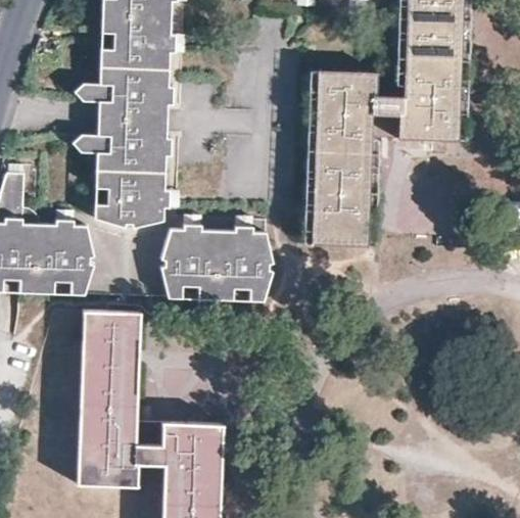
[(97,100),(167,103),(172,103),(172,94),(173,83),(167,83),(169,49),(156,48),(156,33),(170,33),(171,0),(102,0),(101,30),(115,31),(114,46),(100,46),(98,82),(82,81),(74,90),(83,99),(97,100)]
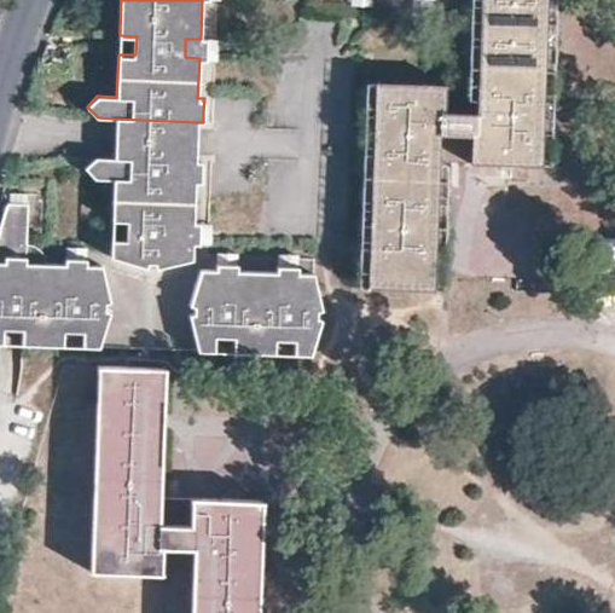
[(551,0),(482,0),(477,94),(476,119),(447,117),(447,93),(378,91),(370,296),(434,300),(439,169),(440,157),(473,160),(473,172),(544,174),(545,138),(551,0)]
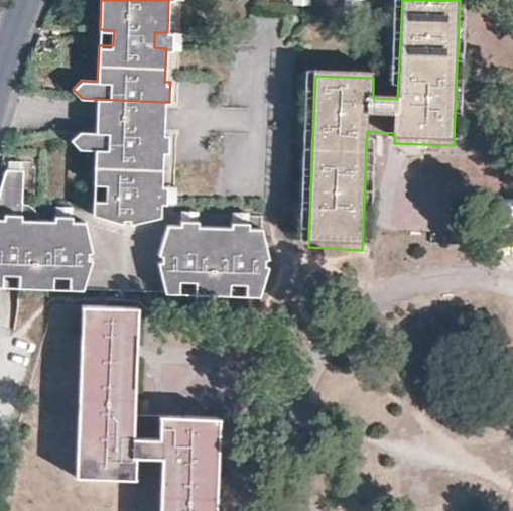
[(167,32),(154,32),(154,47),(166,48),(171,48),(172,42),(172,33),(167,32)]
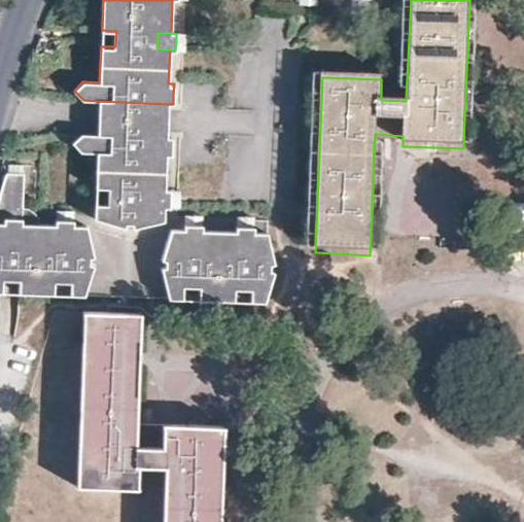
[(98,127),(97,136),(167,139),(167,128),(168,104),(98,101),(98,127)]
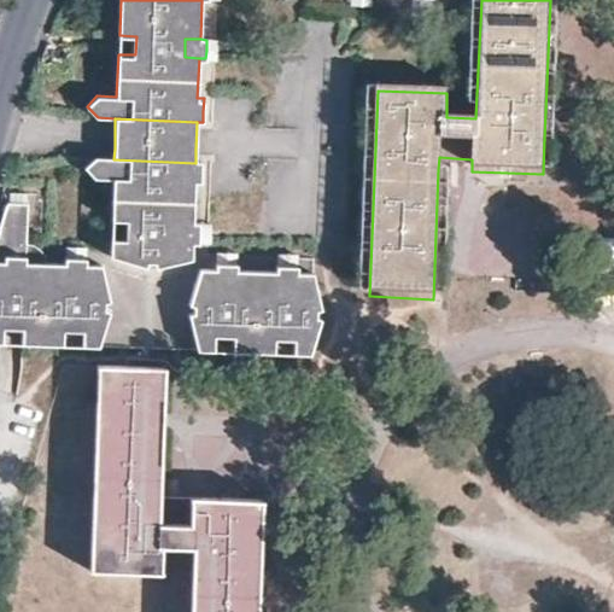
[(458,170),(472,172),(472,159),(439,157),(438,169),(458,170)]
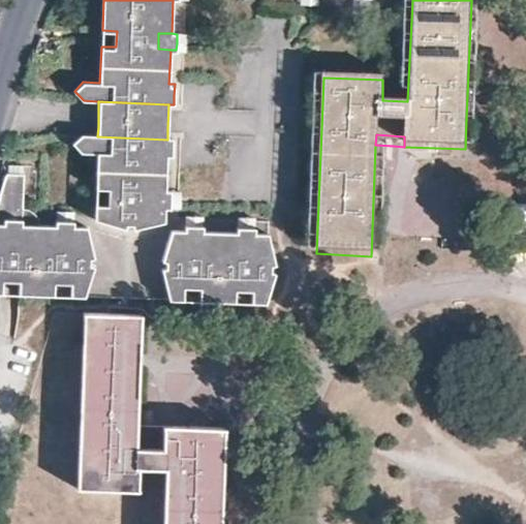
[(167,140),(97,136),(81,136),(71,146),(81,156),(96,156),(95,191),(110,191),(110,209),(93,208),(93,221),(124,229),(127,223),(137,223),(140,229),(162,226),(163,212),(152,211),(152,194),(164,194),(165,159),(171,159),(172,150),(172,140),(167,140)]
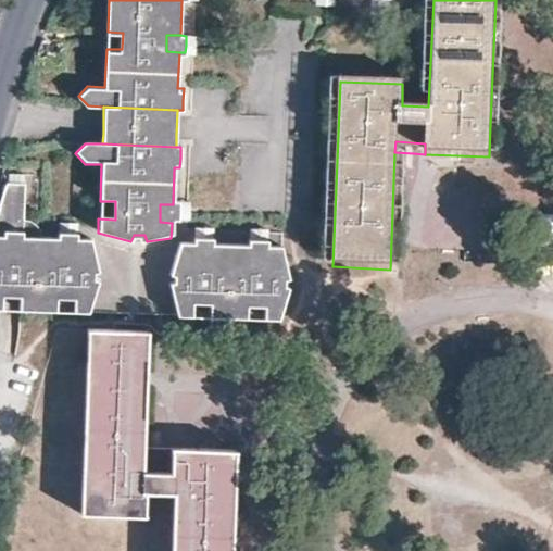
[(21,312),(60,313),(61,300),(77,301),(77,314),(89,314),(97,284),(92,283),(92,272),(98,271),(96,240),(82,240),(80,253),(63,253),(64,239),(45,238),(44,266),(12,265),(13,236),(25,237),(27,178),(10,177),(8,185),(0,213),(0,310),(2,311),(2,298),(22,299),(21,312)]
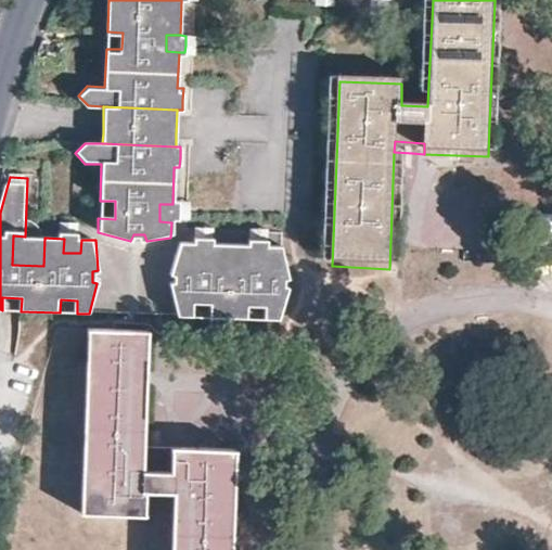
[(159,204),(159,221),(171,222),(177,222),(177,213),(177,204),(172,204),(159,204)]
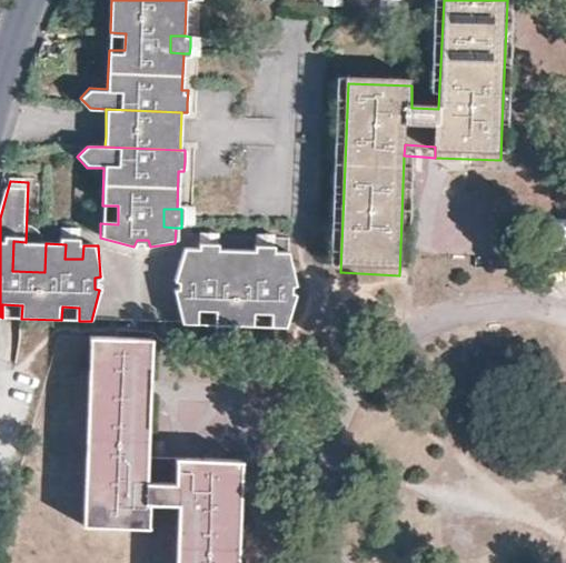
[(65,259),(82,259),(83,245),(83,240),(77,239),(66,239),(66,244),(65,259)]
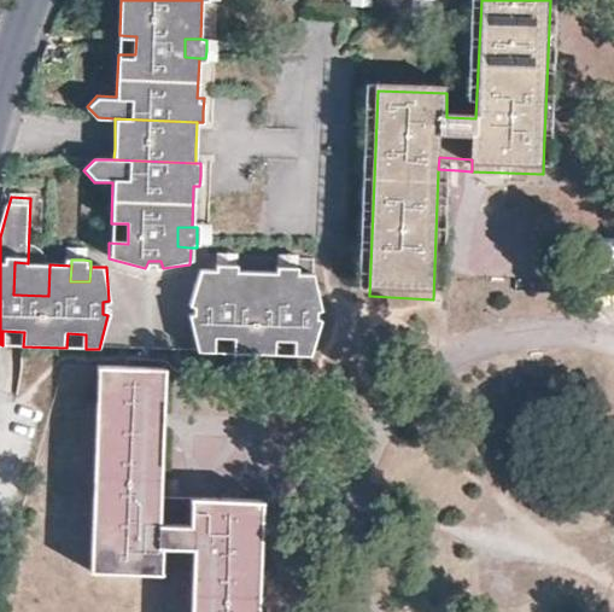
[(13,295),(48,296),(50,264),(50,263),(40,263),(28,263),(15,262),(13,295)]
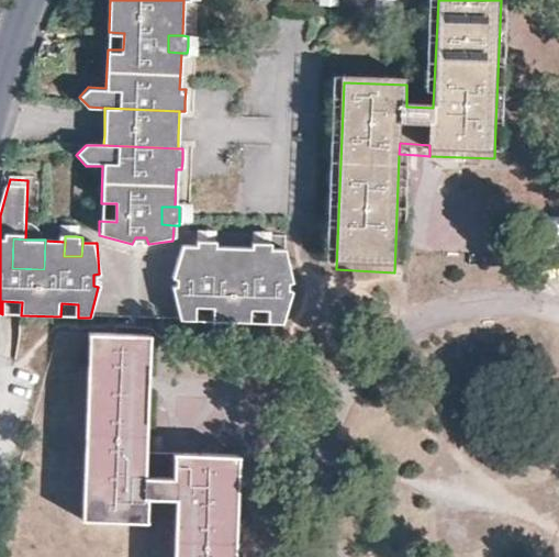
[(198,260),(216,262),(217,247),(217,241),(210,241),(198,240),(198,246),(198,260)]
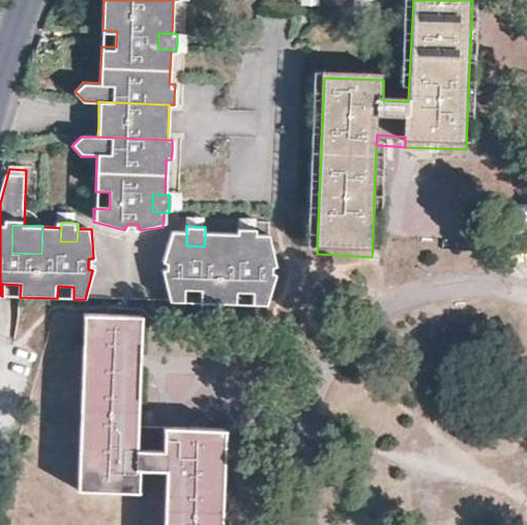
[(236,248),(256,249),(257,235),(257,230),(247,229),(237,229),(237,235),(236,248)]
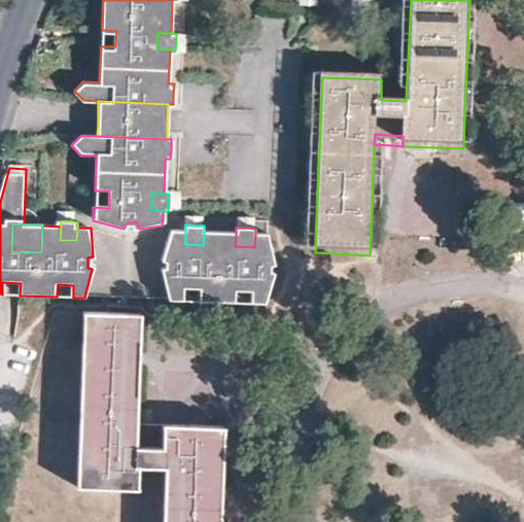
[(200,302),(234,304),(235,291),(252,292),(252,304),(264,305),(270,276),(266,274),(266,264),(271,261),(268,234),(255,234),(254,247),(235,246),(236,234),(204,232),(203,245),(185,244),(185,231),(174,231),(167,261),(169,262),(169,272),(167,272),(171,301),(183,301),(183,289),(201,290),(200,302)]
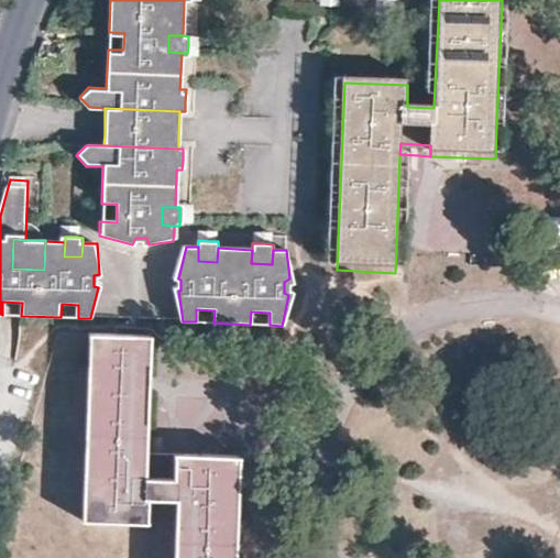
[(150,457),(152,353),(152,339),(92,338),(85,526),(151,527),(152,504),(178,505),(176,557),(238,557),(241,461),(179,459),(179,470),(150,470),(150,457)]
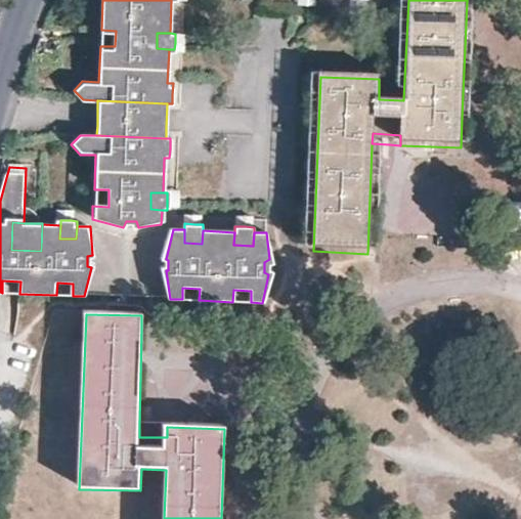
[(167,427),(139,425),(139,437),(167,437),(167,427)]
